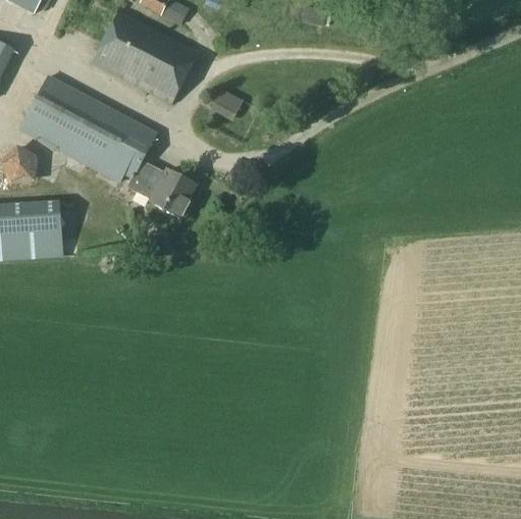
[(9,0),(35,13),(42,0),(9,0)]
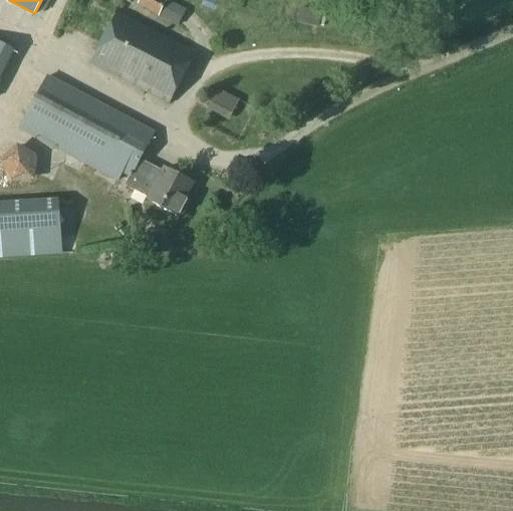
[(140,0),(139,3),(158,13),(179,23),(186,8),(172,0),(140,0)]
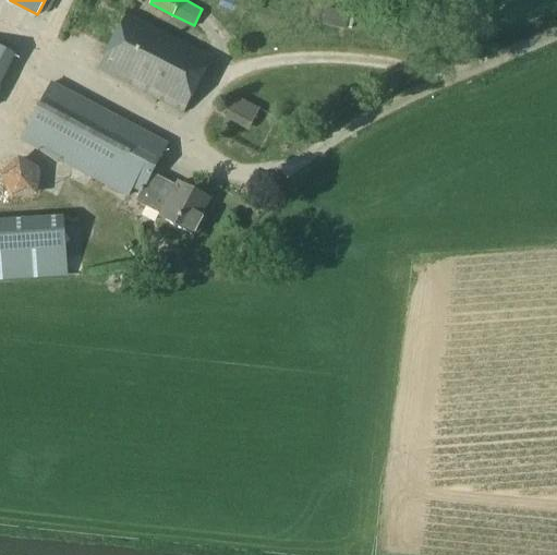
[(350,10),(326,5),(323,22),(347,27),(350,10)]
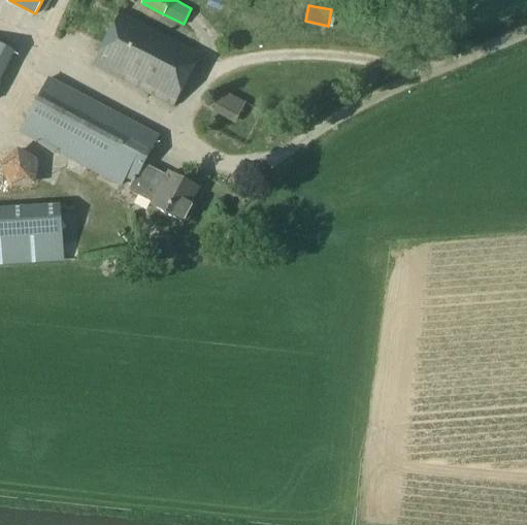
[(174,105),(203,51),(122,9),(93,64),(174,105)]
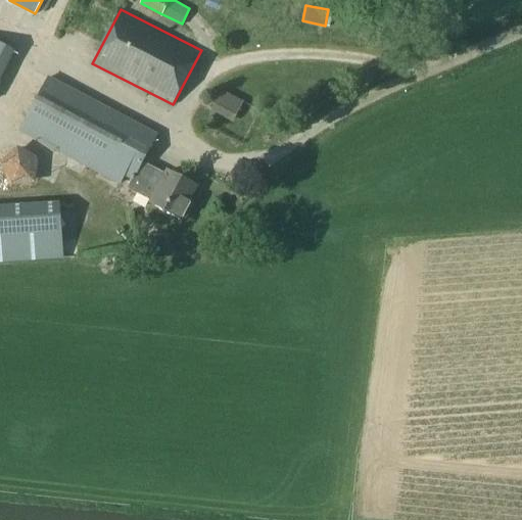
[(0,81),(16,50),(0,41),(0,81)]
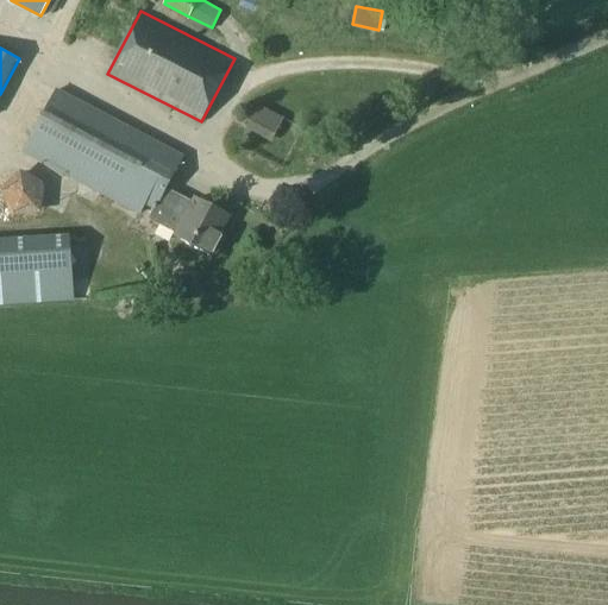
[(56,86),(29,142),(24,152),(138,212),(143,201),(155,207),(149,218),(176,232),(193,200),(170,188),(186,153),(56,86)]
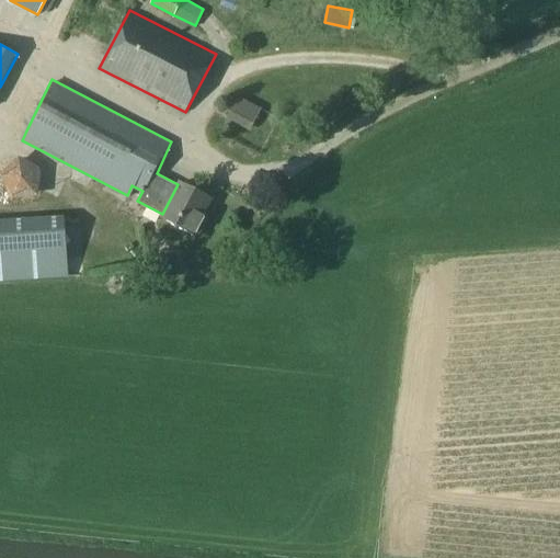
[(226,116),(249,128),(262,106),(238,93),(226,116)]
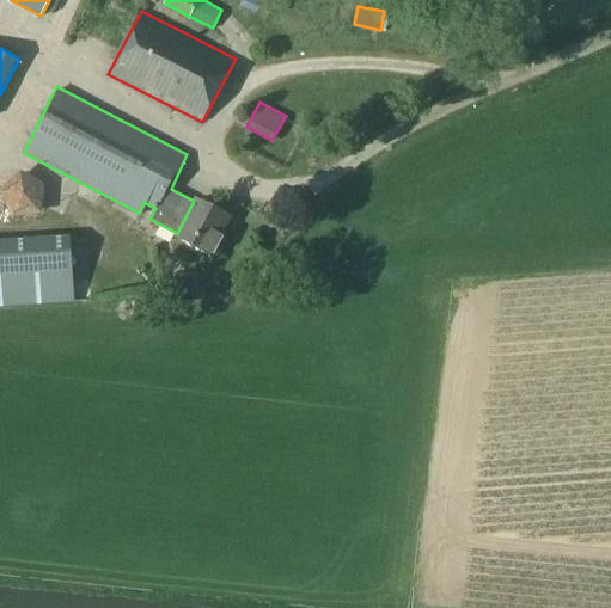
[(222,232),(231,216),(196,198),(177,234),(218,256),(227,234),(222,232)]
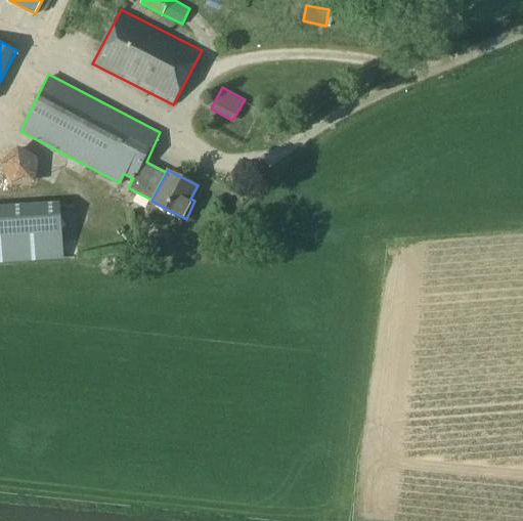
[(59,200),(29,202),(0,203),(0,260),(62,256),(59,200)]
